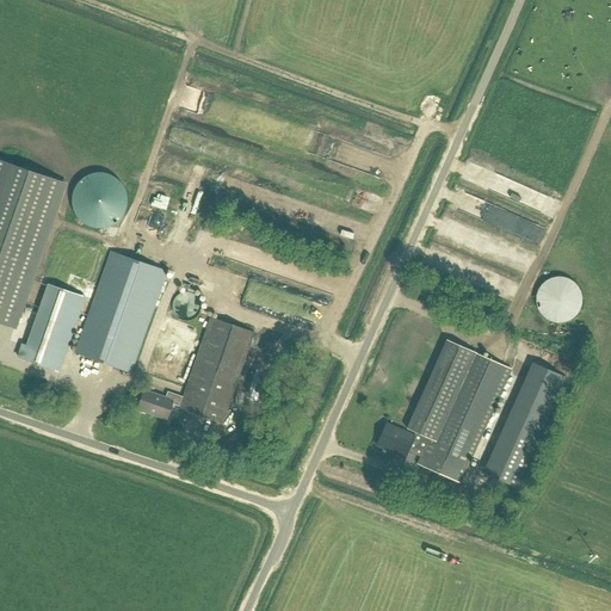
[(165,156),(161,167),(178,173),(181,162),(165,156)]
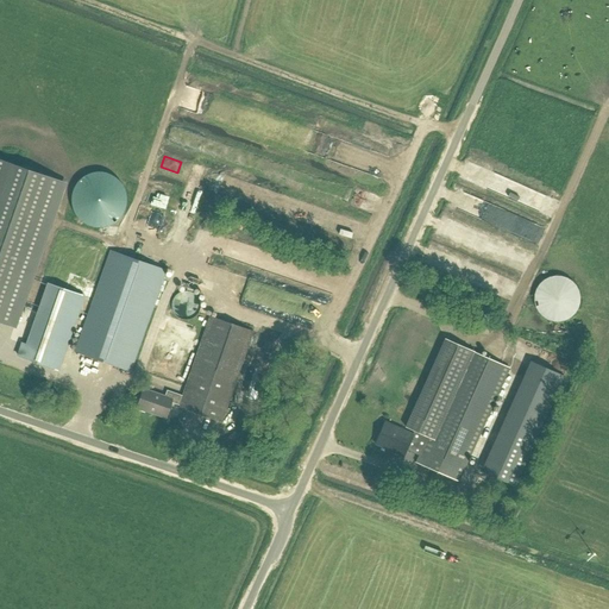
[(68,183),(0,159),(0,322),(16,328),(68,183)]
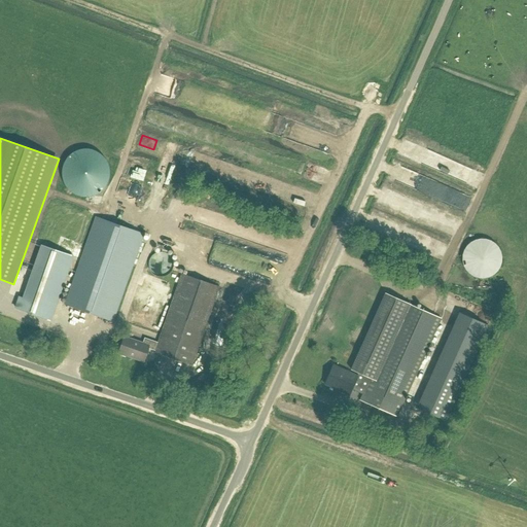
[(430,150),(424,162),(434,166),(441,155),(430,150)]
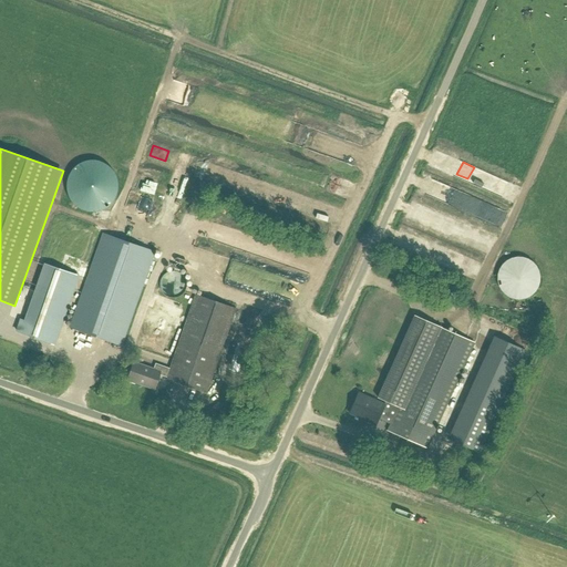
[(153,195),(163,191),(160,183),(150,188),(153,195)]
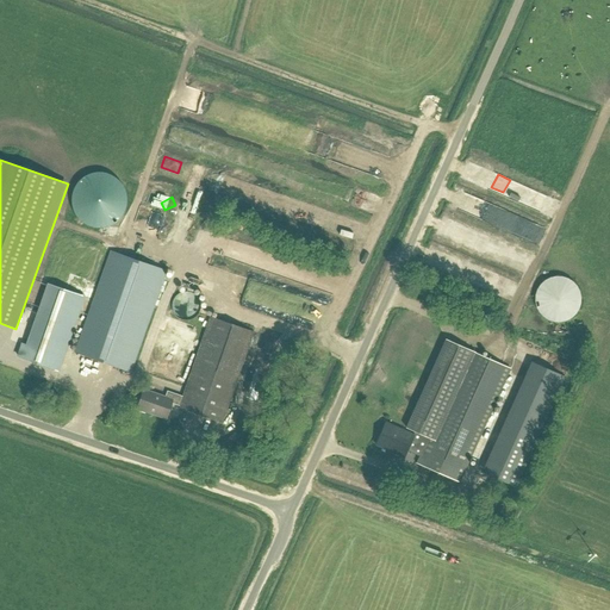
[(466,198),(456,197),(455,207),(477,211),(477,206),(465,204),(466,198)]
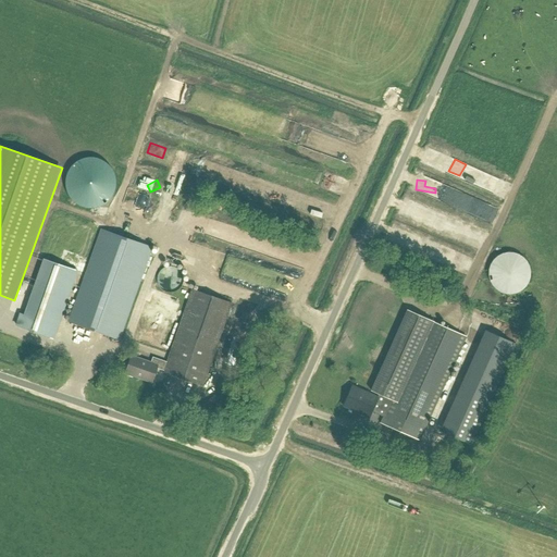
[(453,205),(482,217),(487,203),(458,192),(453,205)]
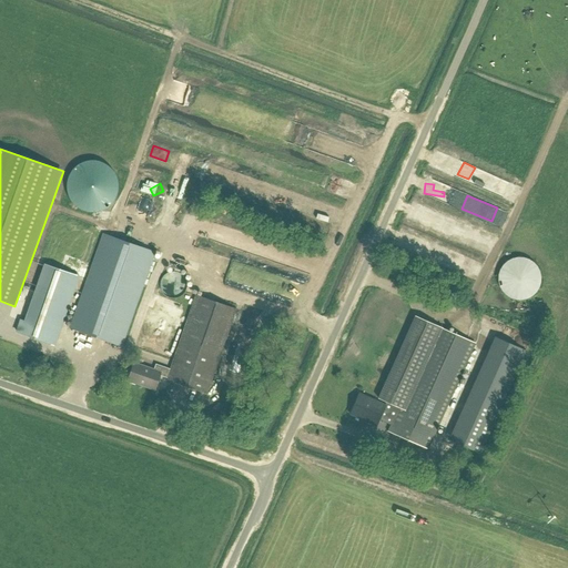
[(148,216),(151,205),(144,203),(140,214),(148,216)]
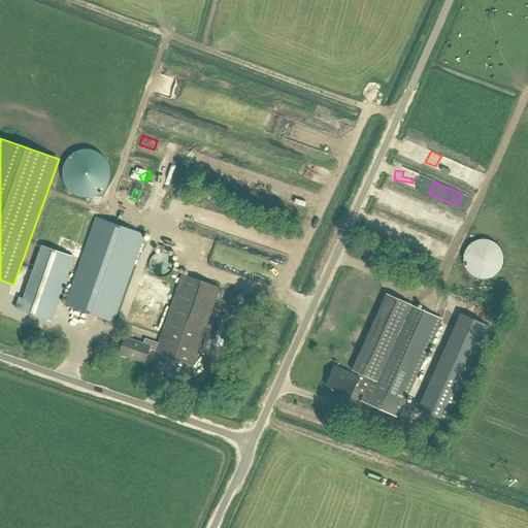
[(143,234),(95,217),(64,304),(112,322),(143,234)]
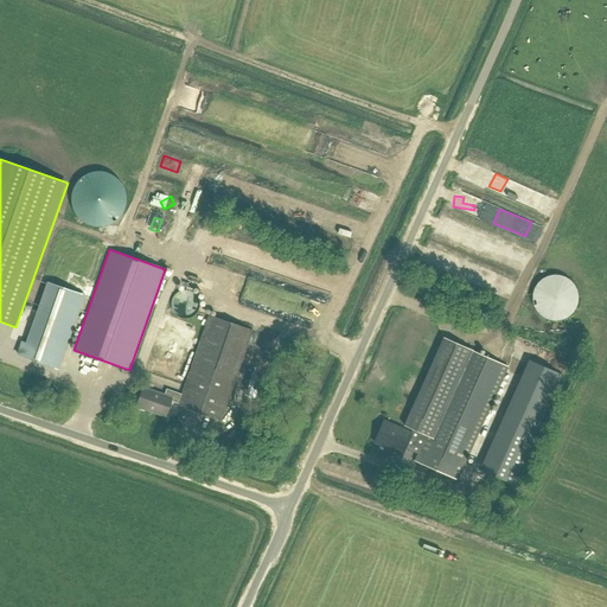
[(85,295),(48,282),(26,343),(21,342),(17,355),(58,370),(85,295)]
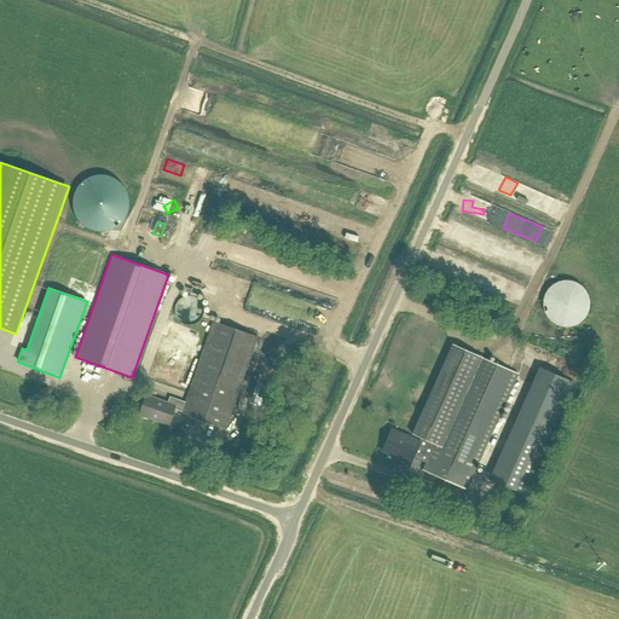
[(533,314),(530,322),(550,331),(554,324),(533,314)]
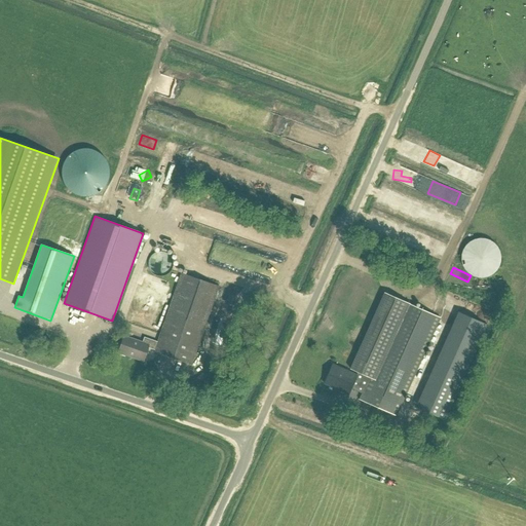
[(181,274),(156,343),(153,350),(153,352),(189,366),(217,287),(181,274)]
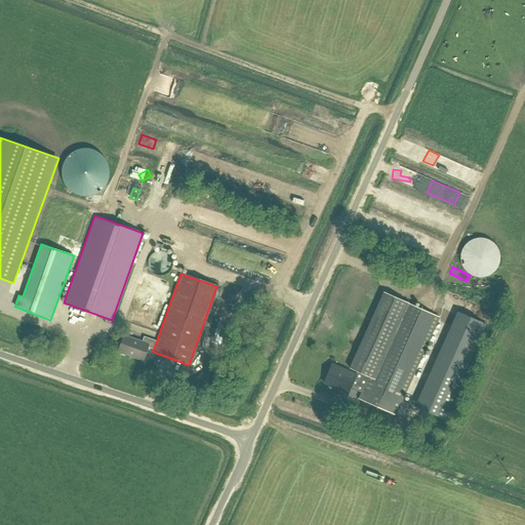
[(145,280),(142,287),(164,295),(167,288),(145,280)]
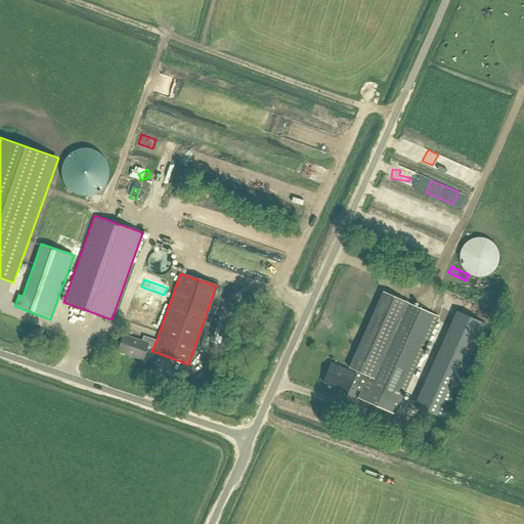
[(437,315),(401,300),(363,385),(351,380),(354,374),(331,362),(322,382),(346,392),(348,387),(360,392),(357,398),(393,415),(437,315)]
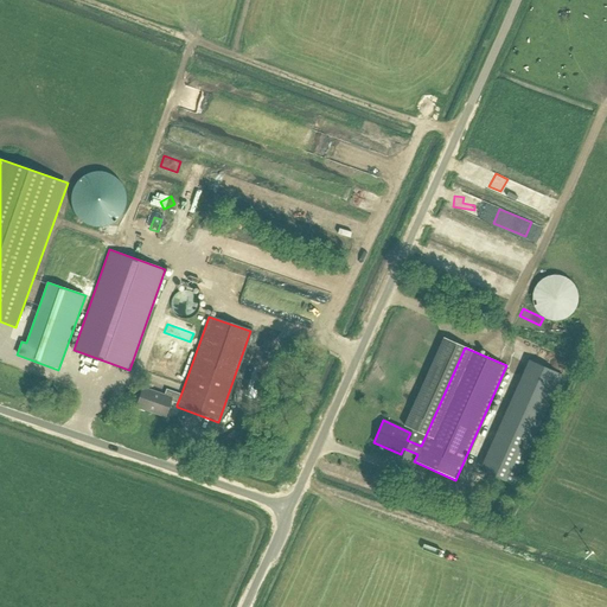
[(166,351),(165,358),(178,362),(180,355),(166,351)]
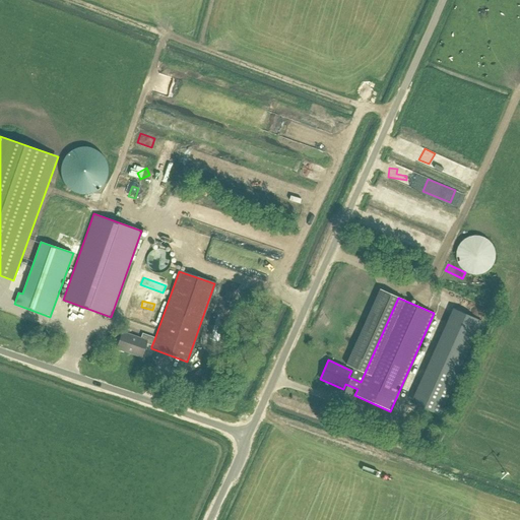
[(151,346),(154,339),(141,334),(139,339),(120,333),(115,349),(139,358),(144,343),(151,346)]
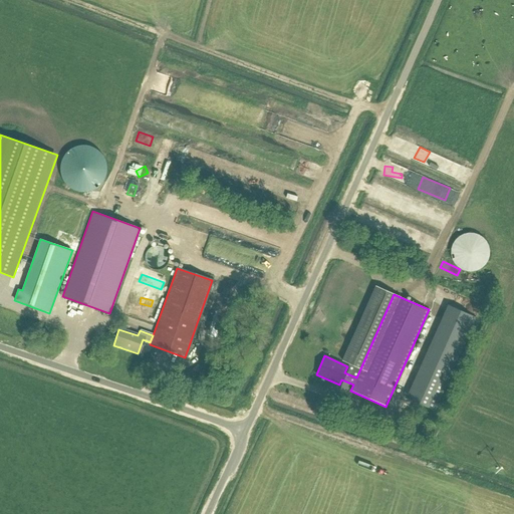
[(421,360),(404,397),(433,410),(450,373),(421,360)]
